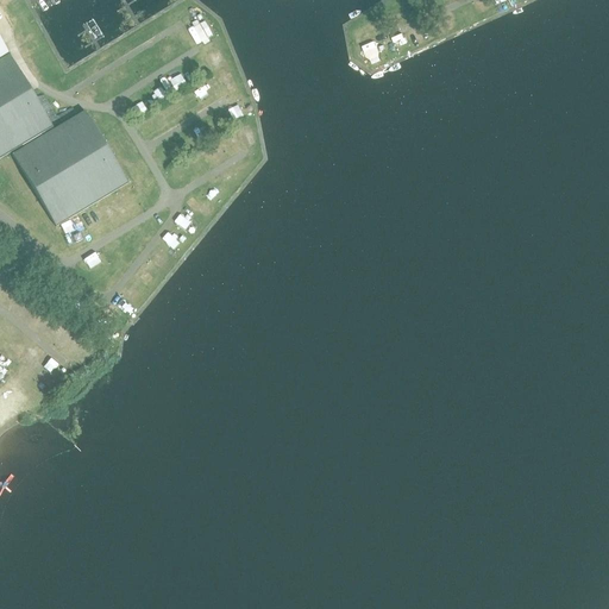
[(477,0),(482,11),(493,7),(490,0),(477,0)]
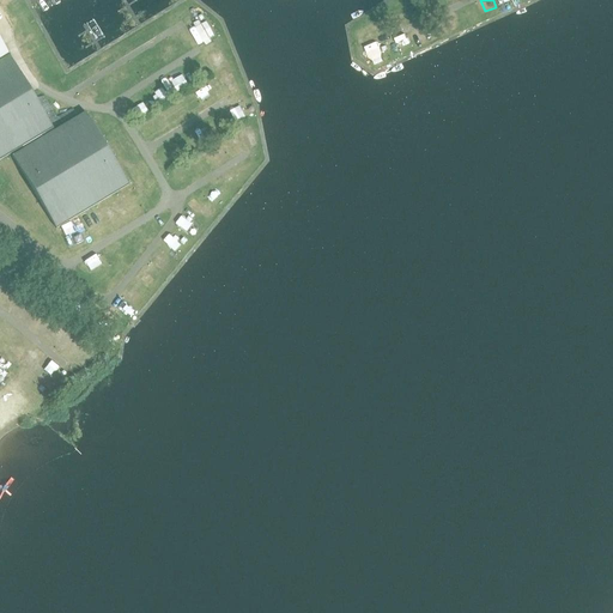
[(384,28),(395,20),(386,6),(375,13),(384,28)]
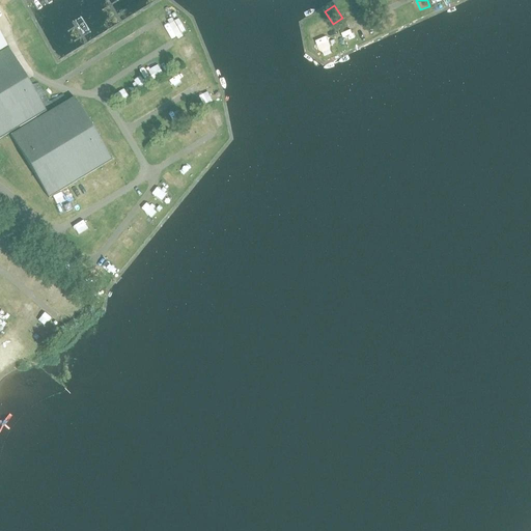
[(354,18),(363,17),(362,6),(353,7),(354,18)]
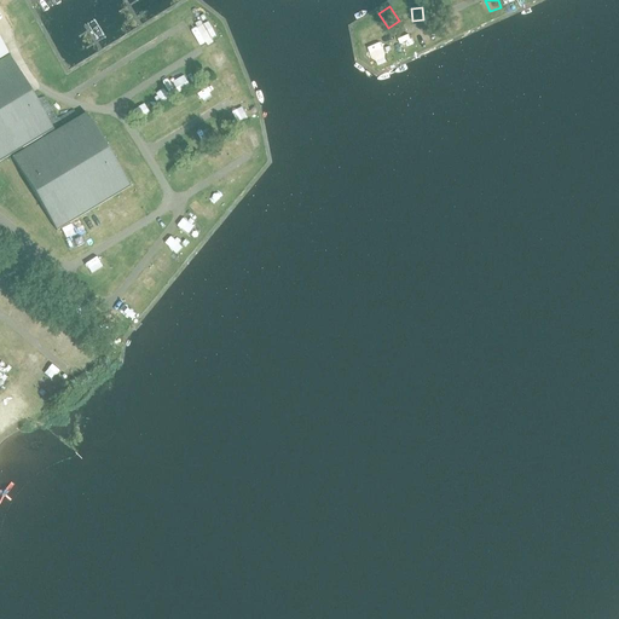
[(453,22),(466,22),(466,7),(453,7),(453,22)]
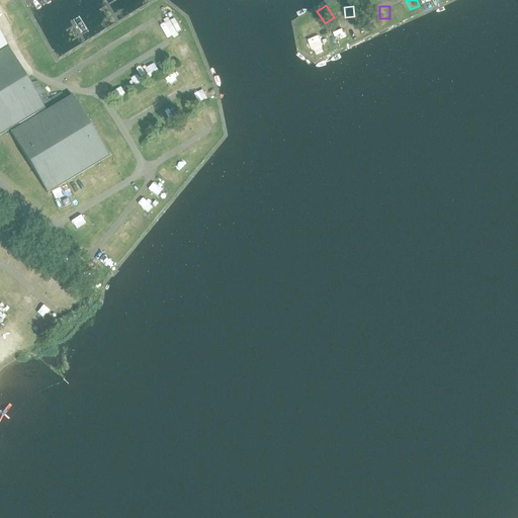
[(163,20),(168,37),(178,34),(174,17),(163,20)]
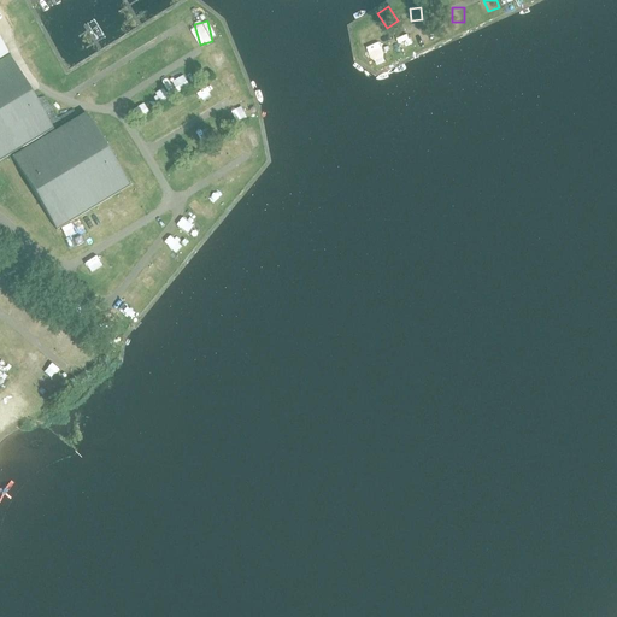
[(206,23),(213,36),(218,33),(211,21),(206,23)]
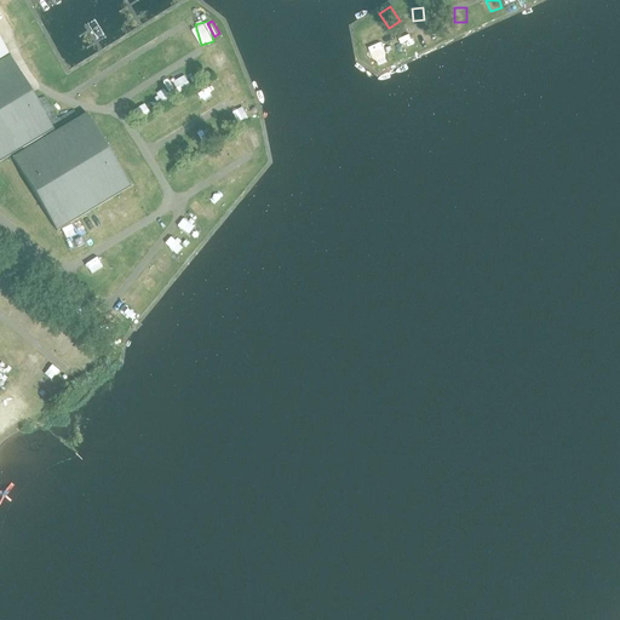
[(418,28),(425,44),(436,39),(429,24),(418,28)]
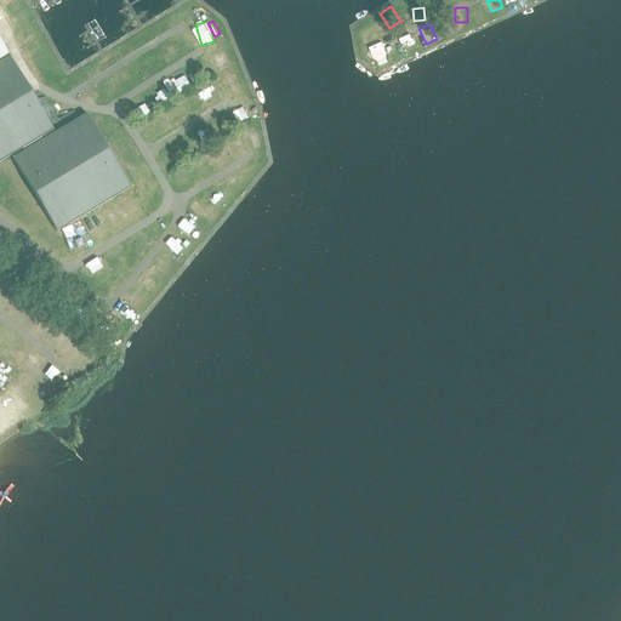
[(410,39),(411,38),(409,32),(397,38),(403,50),(409,46),(410,49),(415,47),(410,39)]
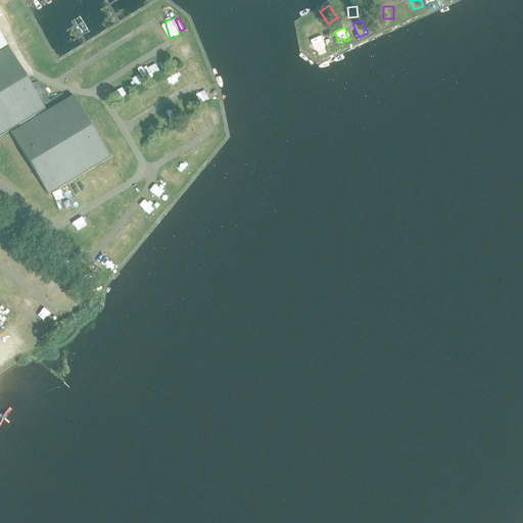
[(330,50),(320,35),(313,39),(322,54),(330,50)]
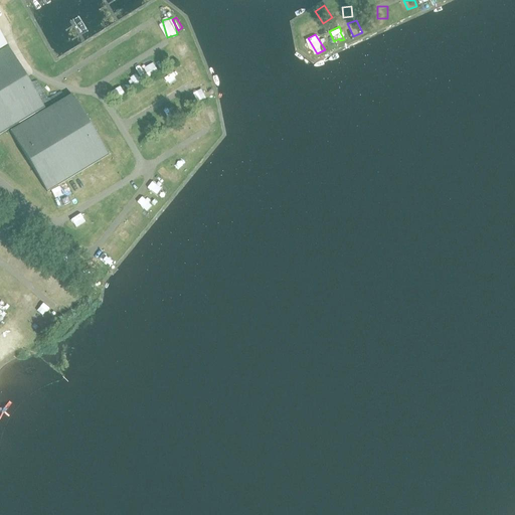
[(0,135),(8,130),(46,192),(108,156),(70,95),(45,111),(0,35),(0,135)]
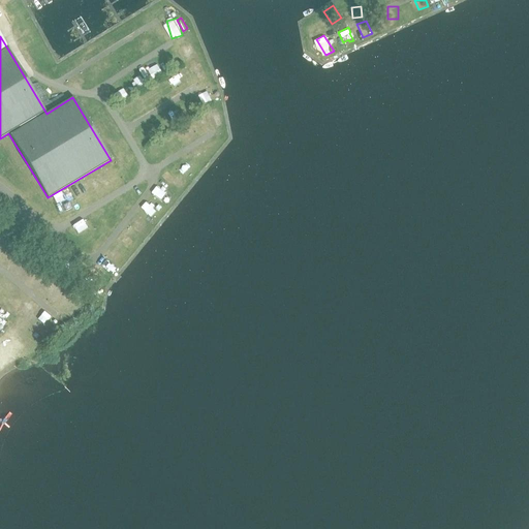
[(185,61),(195,56),(187,39),(177,45),(185,61)]
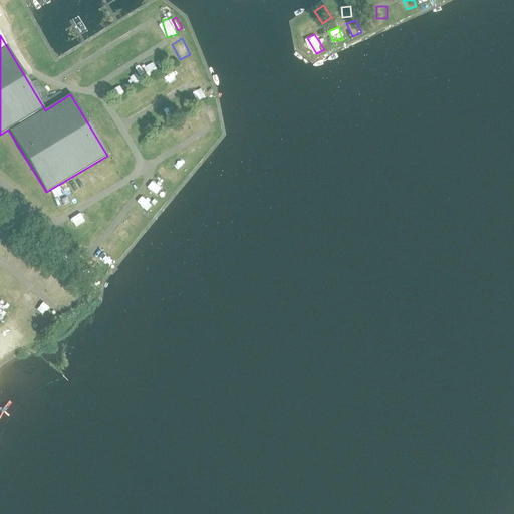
[(145,39),(133,42),(136,53),(148,51),(145,39)]
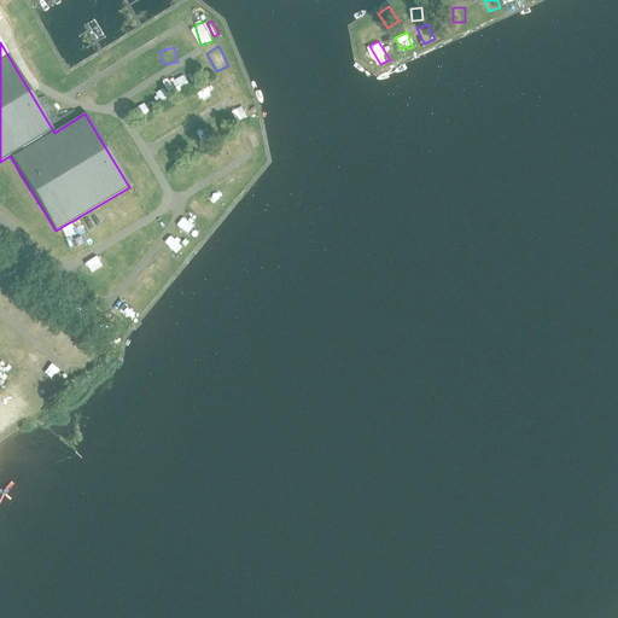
[(145,101),(135,108),(143,117),(151,111),(145,101)]
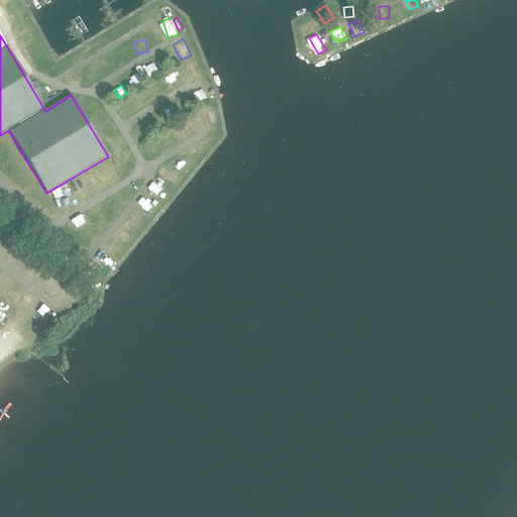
[(191,110),(196,106),(188,95),(183,99),(191,110)]
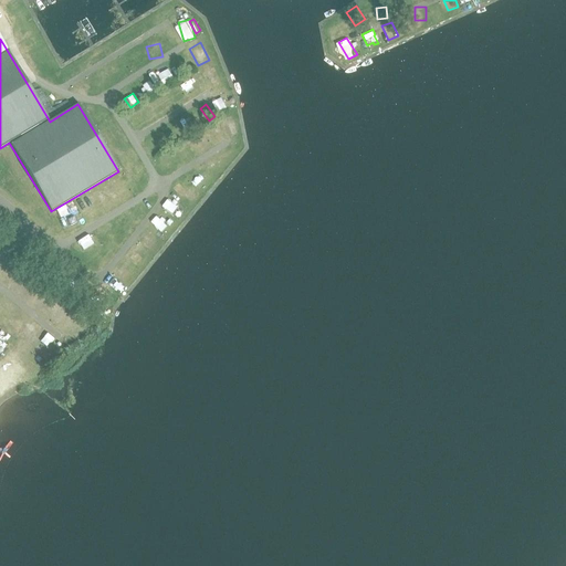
[(195,169),(189,177),(205,186),(209,178),(195,169)]
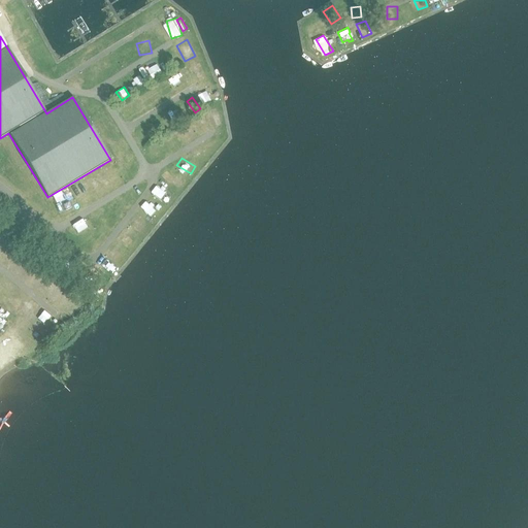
[(159,188),(154,193),(162,200),(166,195),(159,188)]
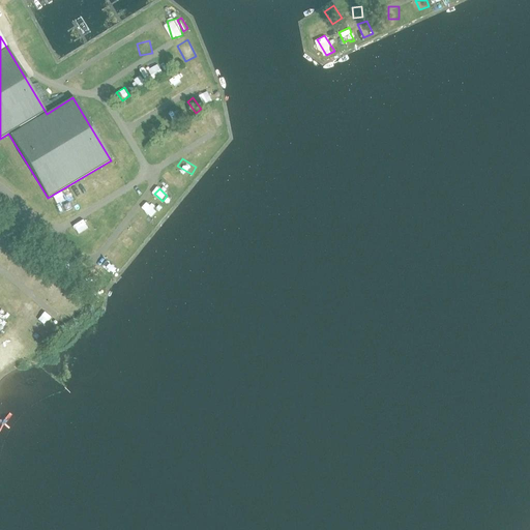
[(104,259),(100,266),(109,271),(113,263),(104,259)]
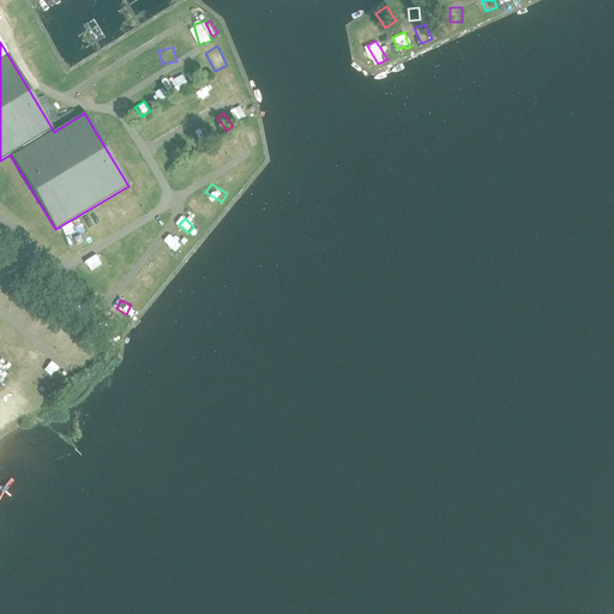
[(53,327),(60,337),(71,329),(62,319),(53,327)]
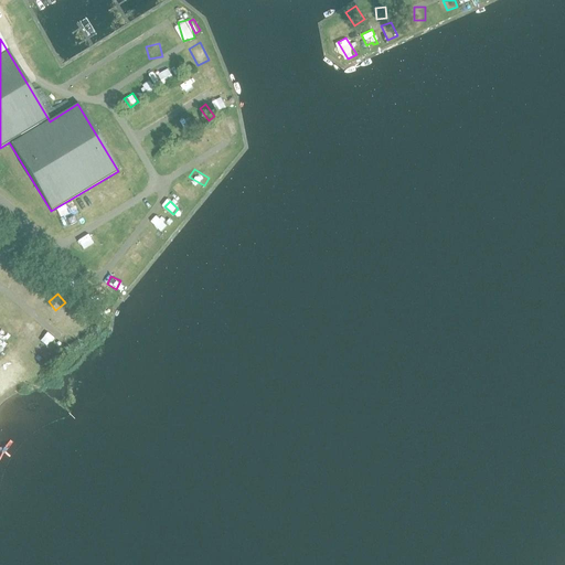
[(73,324),(78,318),(72,311),(65,317),(73,324)]
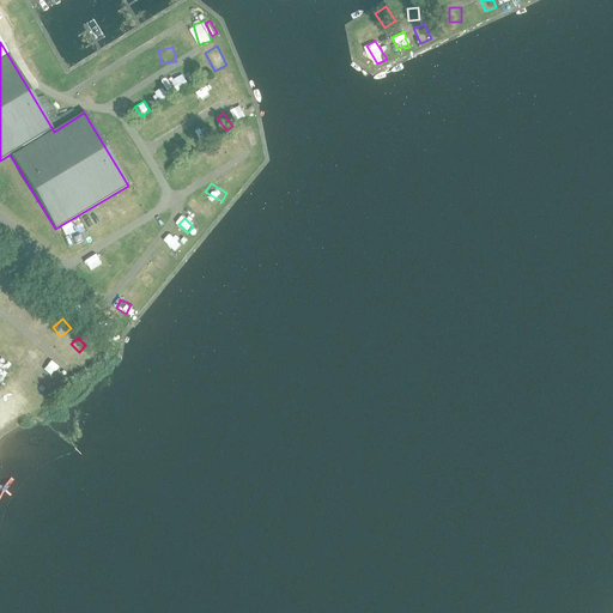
[(29,371),(35,377),(46,365),(38,359),(29,371)]
